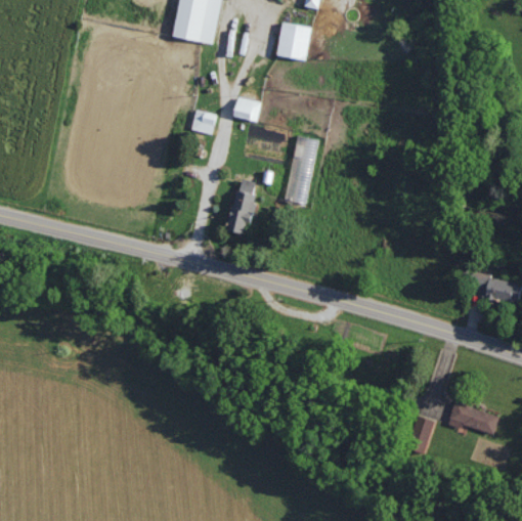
[(221,0),(180,0),(174,37),(214,45),(221,0)]
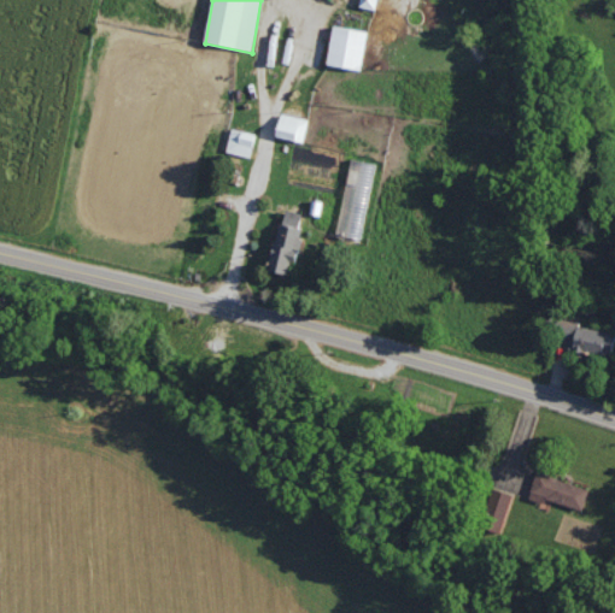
[(359,0),(358,7),(375,11),(378,0),(359,0)]
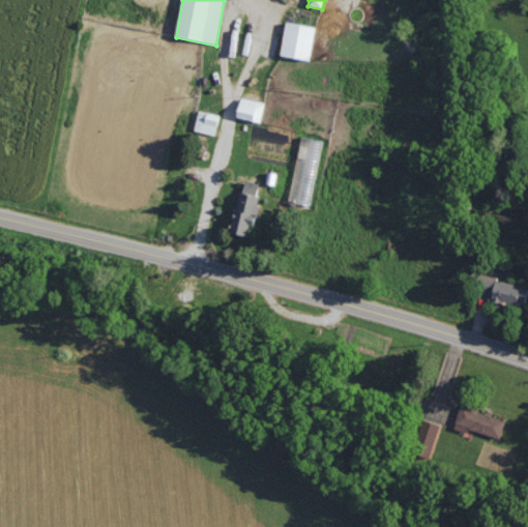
[(310,62),(316,29),(286,23),(280,56),(310,62)]
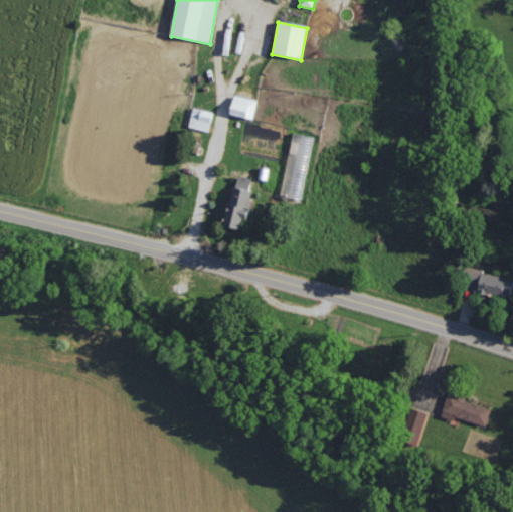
[(230,116),(253,119),(255,100),(233,97),(230,116)]
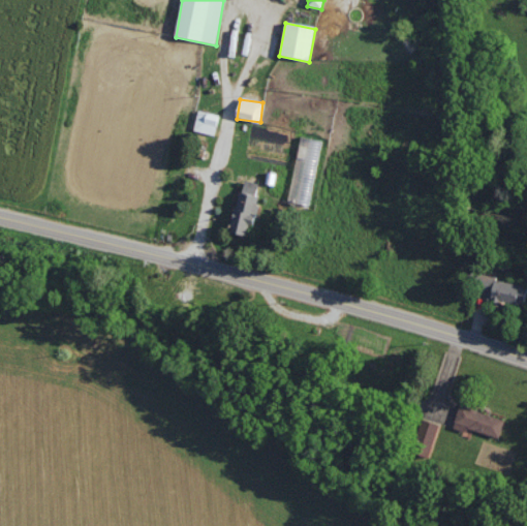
[(219,117),(198,111),(193,131),(214,136),(219,117)]
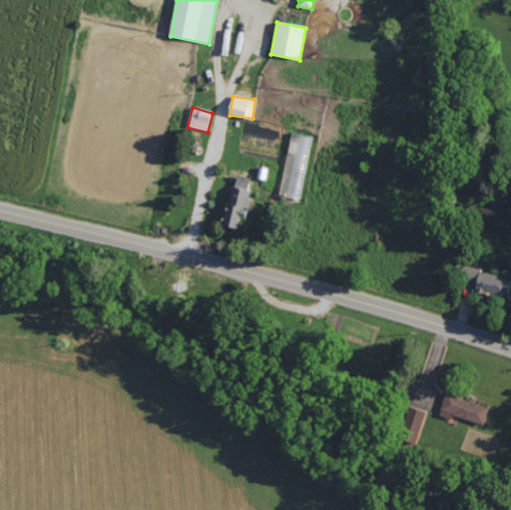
[(311,137),(291,133),(280,195),(300,199),(311,137)]
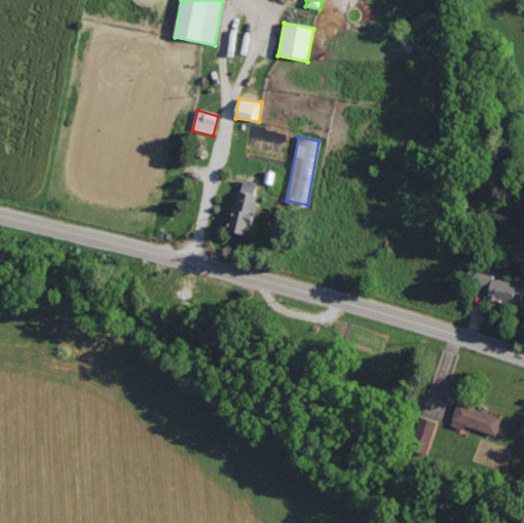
[(259,184),(240,180),(229,232),(249,236),(259,184)]
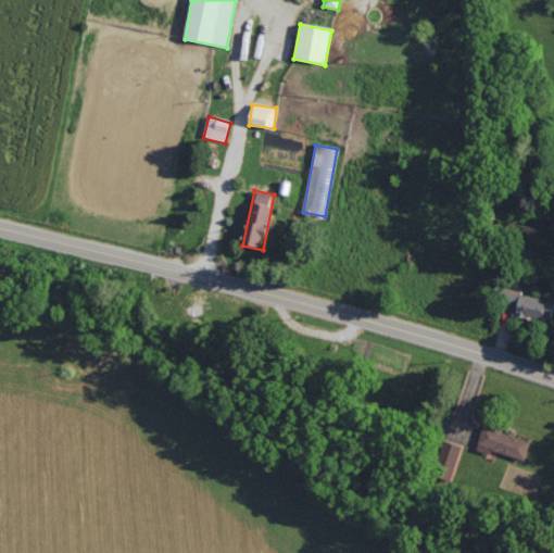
[(553,305),(553,301),(505,289),(501,306),(513,310),(512,315),(550,325),(553,305)]
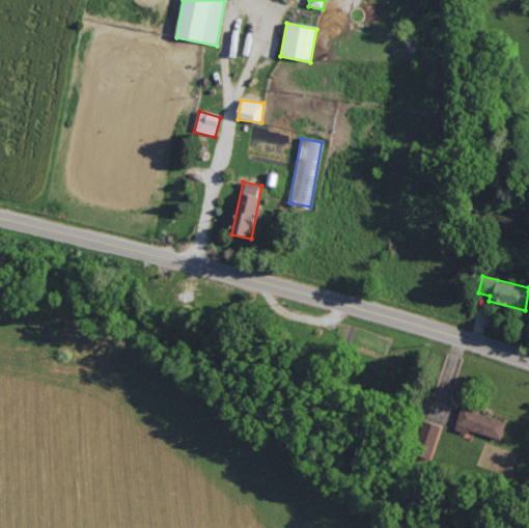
[(506,421),(460,409),(454,432),(467,435),(468,432),(501,440),(506,421)]
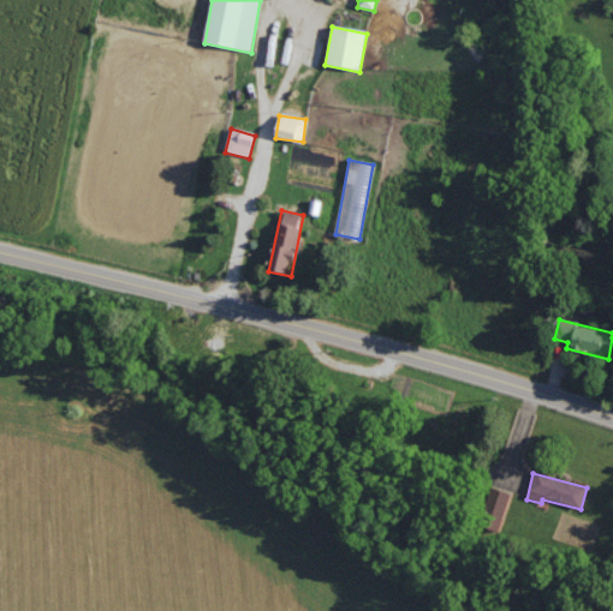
[(503,520),(511,495),(492,487),(482,513),(503,520)]
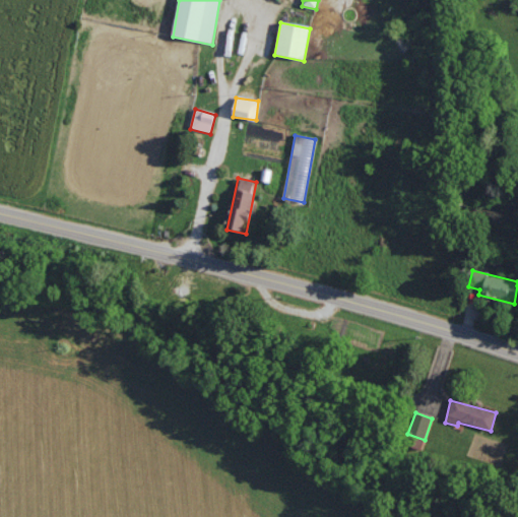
All buildings are outlined.
